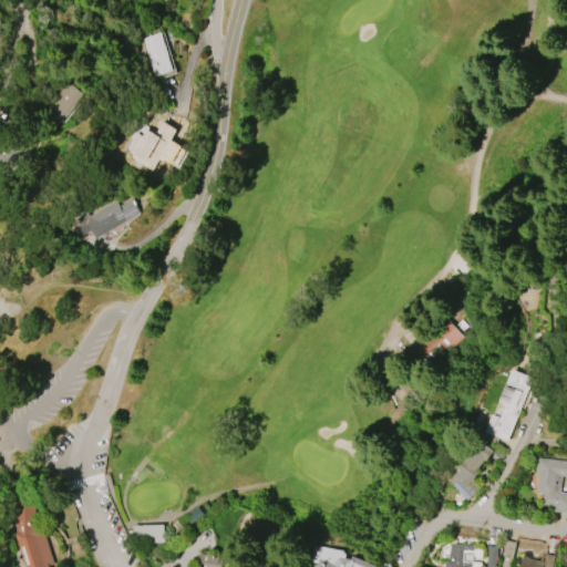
[(153,76),(140,39),(158,32),(172,70),(153,76)]
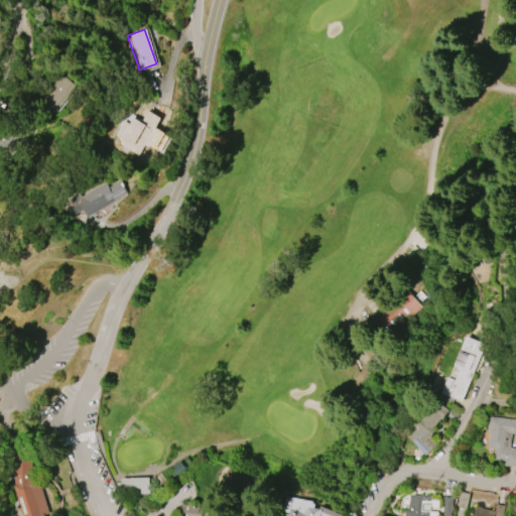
[(75,83),(53,73),(39,103),(60,113),(75,83)]
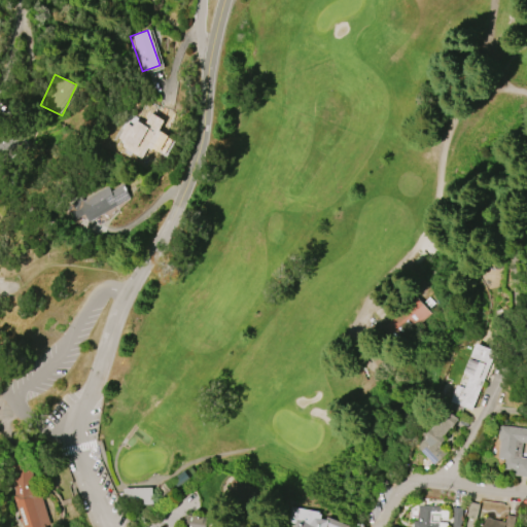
[(164,128),(154,121),(161,111),(170,116),(164,128)]
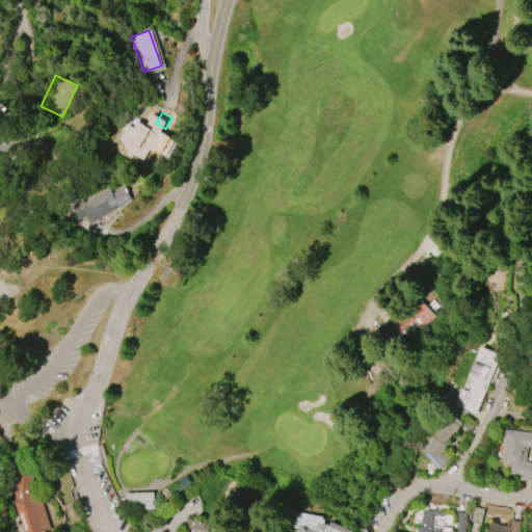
[(162,129),(157,139),(154,147),(153,147),(143,162),(122,150),(140,116),(162,129)]
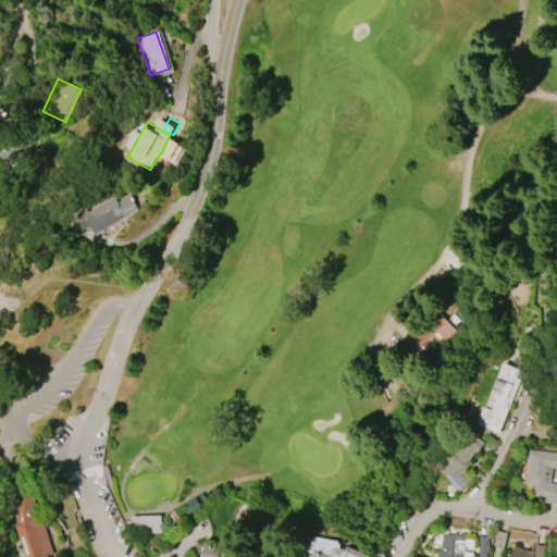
[(10,164),(31,157),(25,138),(0,147),(0,173),(11,170),(10,164)]
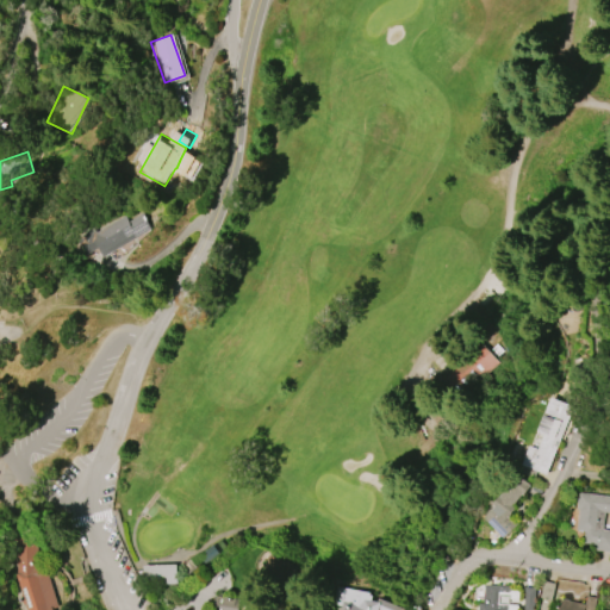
[(188,151),(203,160),(192,178),(178,169),(188,151)]
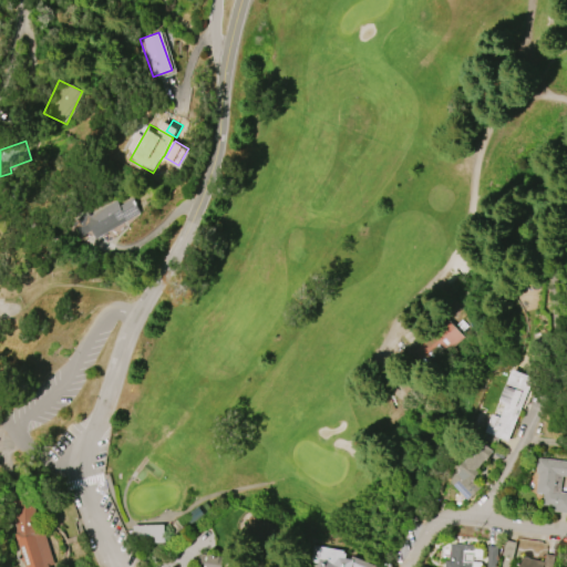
[(141,213),(95,239),(91,230),(79,237),(71,223),(75,220),(74,218),(83,214),(83,215),(86,214),(88,216),(115,200),(119,206),(133,198),(141,213)]
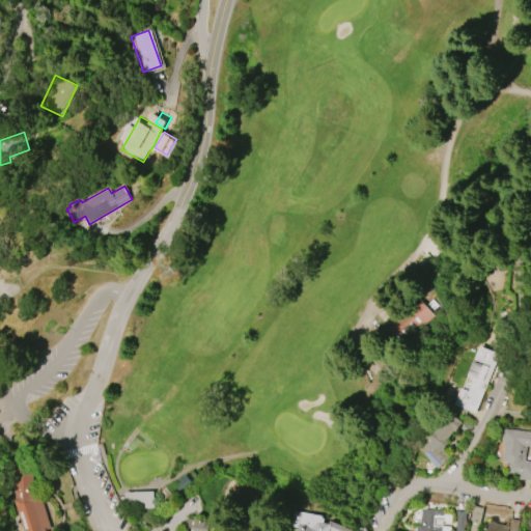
[(440,308),(432,300),(426,305),(420,297),(384,329),(399,345),(440,308)]
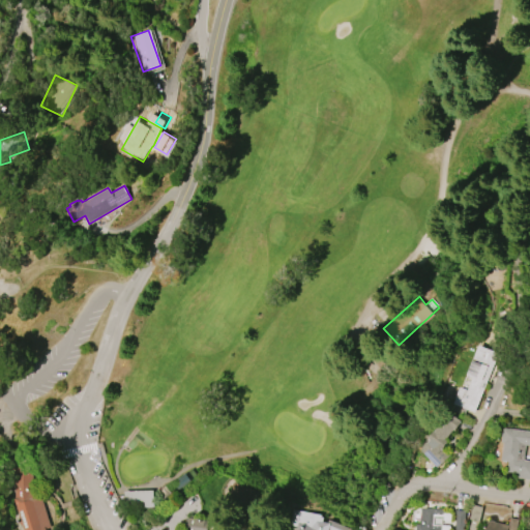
[(498,353),(475,412),(453,404),(461,386),(463,387),(463,388),(468,390),(473,376),(470,374),(474,363),(472,362),(478,346),(498,353)]
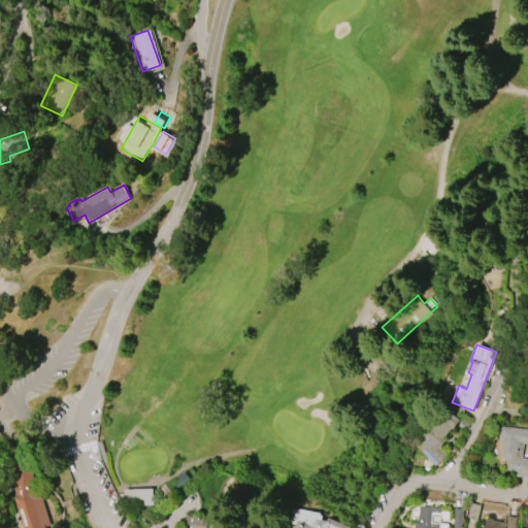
[(452,426),(442,437),(444,438),(437,447),(444,454),(435,464),(417,449),(426,437),(425,436),(433,428),(447,413),(449,414),(451,411),(458,418),(457,420),(458,421),(453,427),(452,426)]
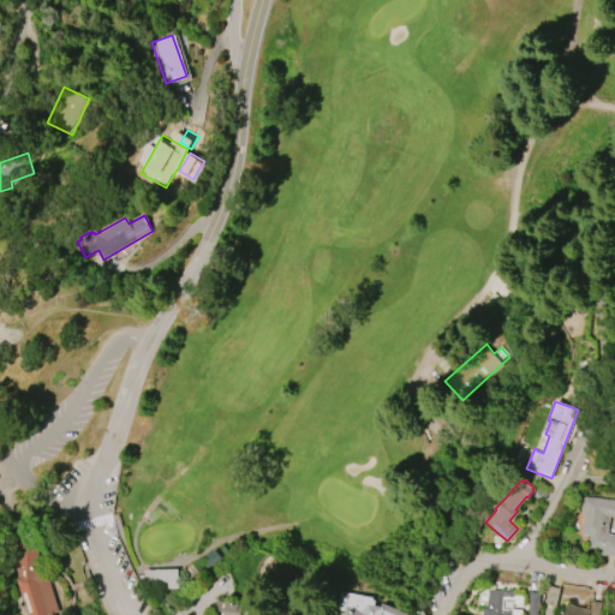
[(584,496),(614,500),(614,517),(613,535),(614,535),(614,556),(599,555),(601,548),(589,547),(590,536),(581,535),(584,513),(581,513),(584,496)]
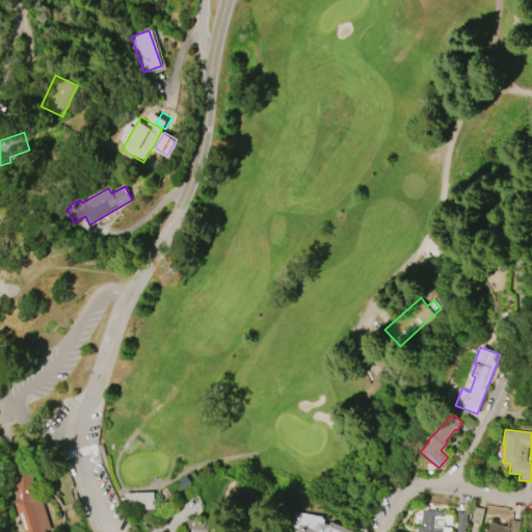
[(42,499),(51,530),(47,531),(22,531),(14,505),(14,470),(33,472),(33,495),(35,495),(36,501),(42,499)]
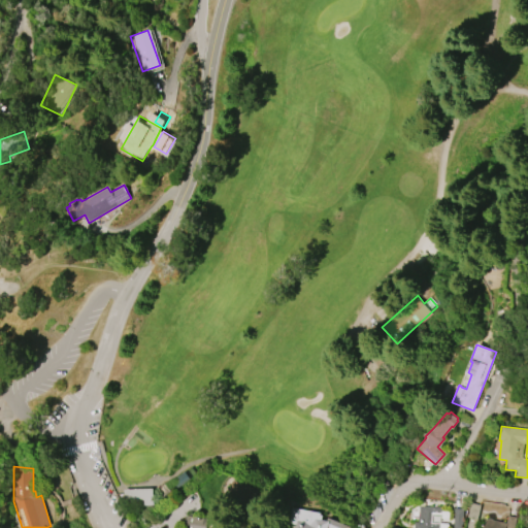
[(176,474),(184,469),(189,476),(176,486),(173,480),(177,476),(176,474)]
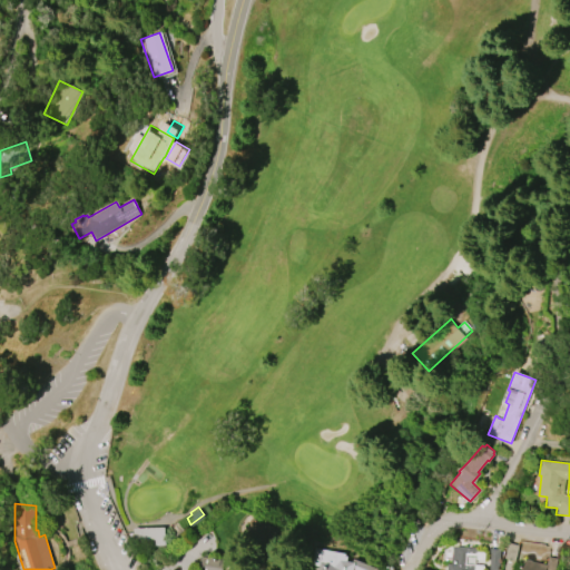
[(245,538),(274,547),(278,528),(251,519),(245,538)]
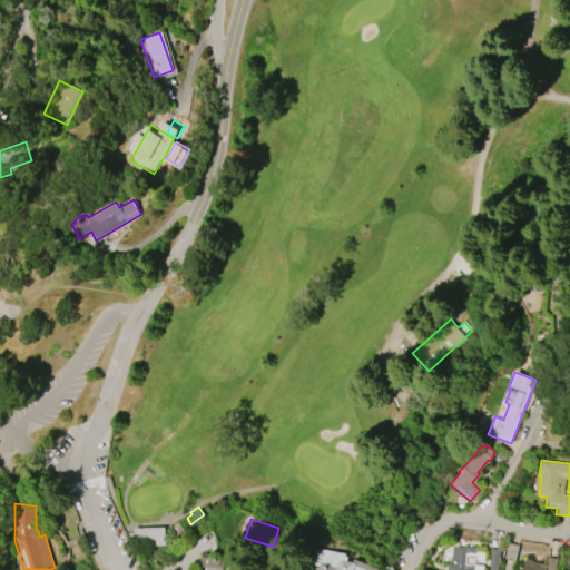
[(133,527),(134,544),(165,543),(164,524),(133,527)]
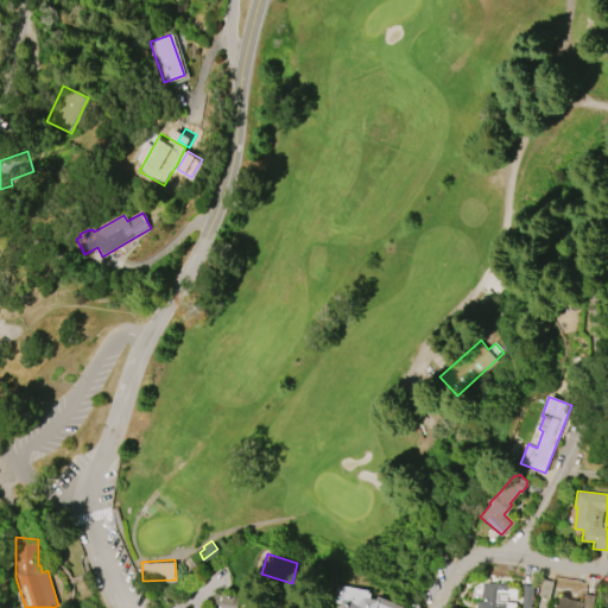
[(543,578),(553,582),(549,600),(538,596),(543,578)]
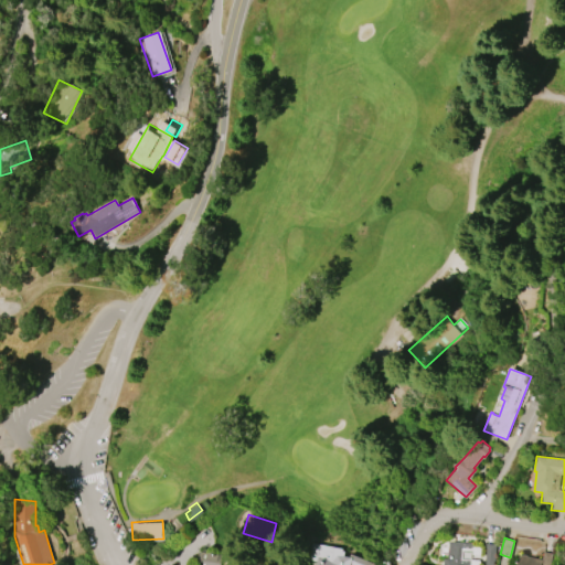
[(448,542),(472,543),(471,551),(469,551),(469,552),(464,552),(464,558),(471,558),(470,564),(444,564),(444,558),(448,560),(448,542)]
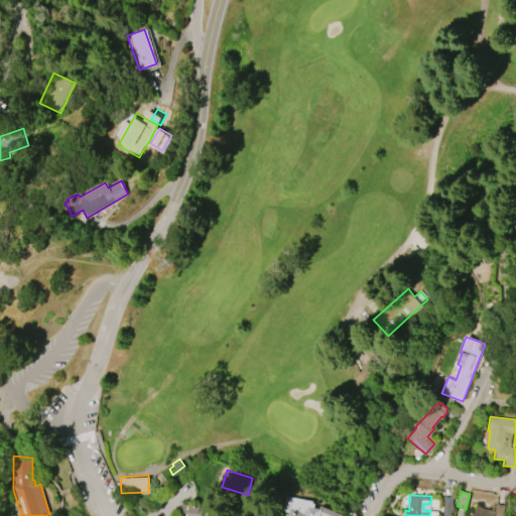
[(288,515),(342,515),(343,512),(313,508),(314,501),(284,497),(282,515),(288,515)]
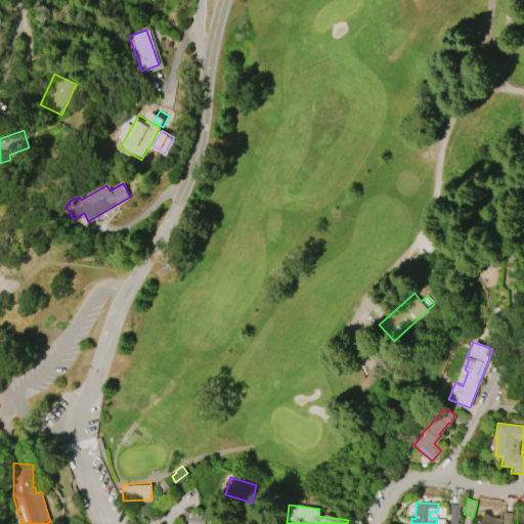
[(449,523),(451,505),(460,505),(457,523),(449,523)]
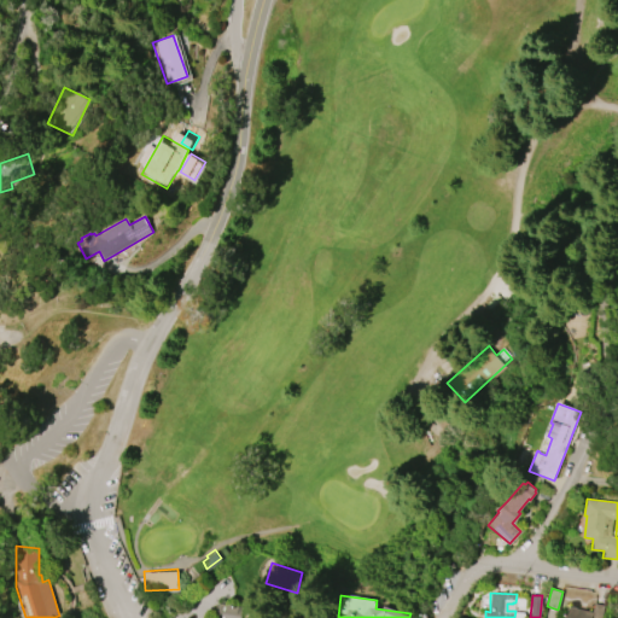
[(214,617),(216,604),(242,607),(240,617),(214,617)]
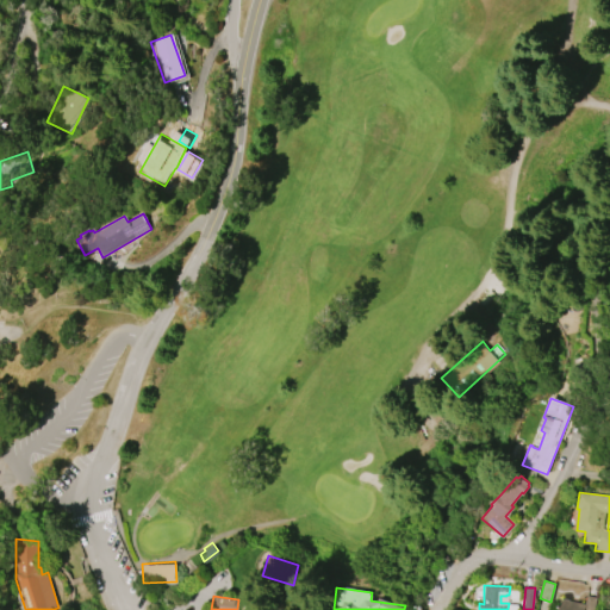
[(559,609),(561,599),(585,604),(586,596),(596,597),(593,609),(559,609)]
